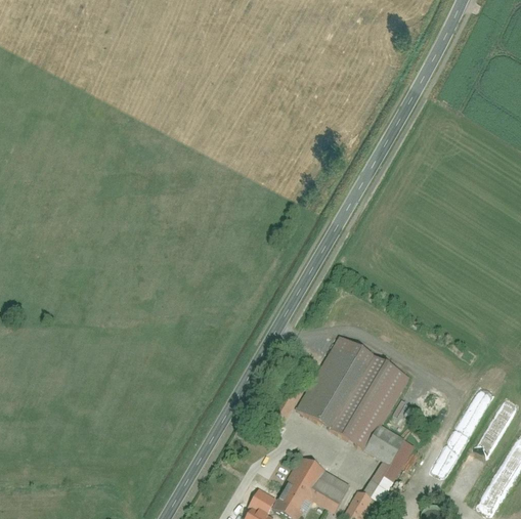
[(305,389),(294,408),(381,460),(389,464),(404,437),(381,423),(409,375),(338,333),(305,389)]
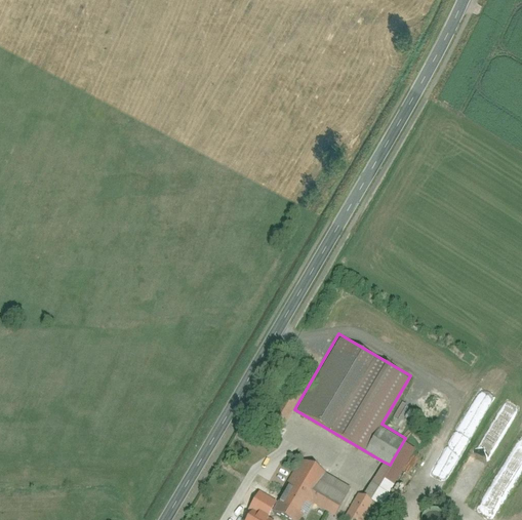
[(390,465),(382,461),(364,490),(384,500),(416,444),(405,438),(390,465)]
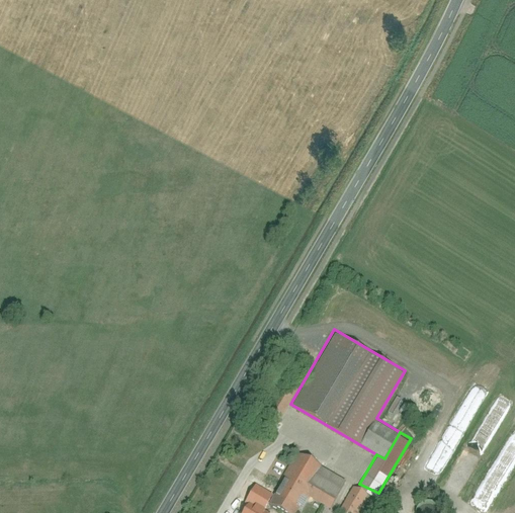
[(267,497),(294,512),(308,491),(331,504),(346,477),(295,448),(267,497)]
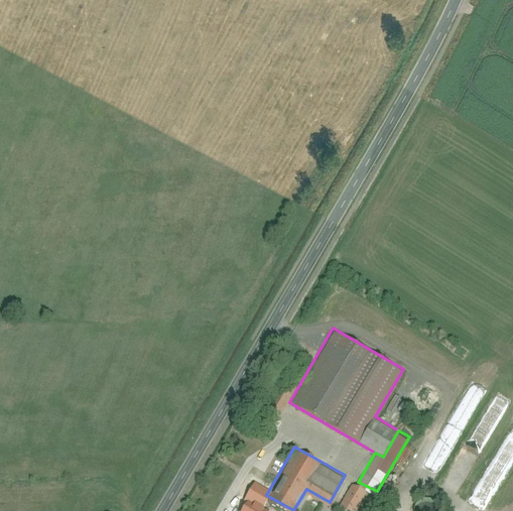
[(464,471),(468,473),(478,455),(474,453),(471,458),(470,458),(466,465),(459,462),(451,476),(459,480),(464,471)]
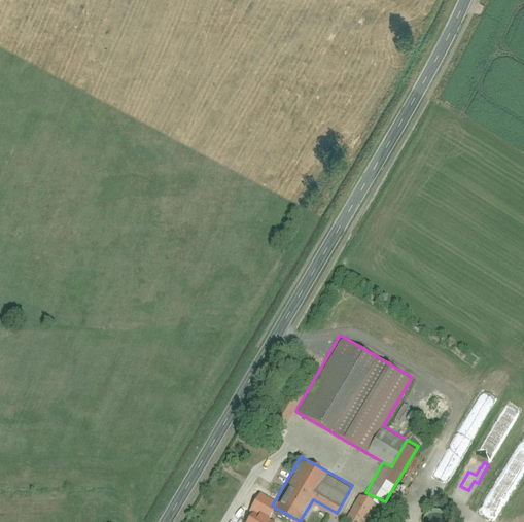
[(365,492),(359,488),(343,520),(346,521),(374,521),(385,501),(365,492)]
